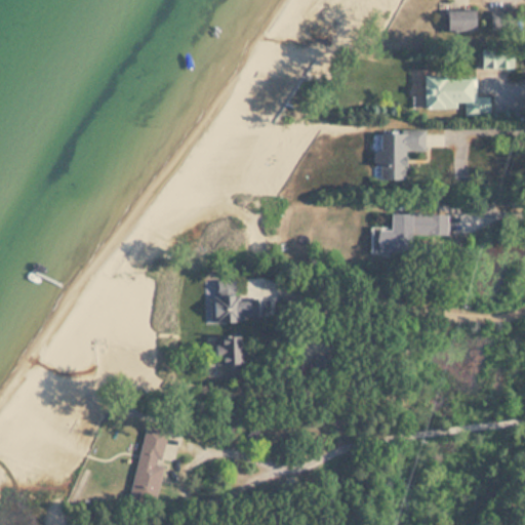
[(474,31),(474,10),(443,10),(443,31),(474,31)]
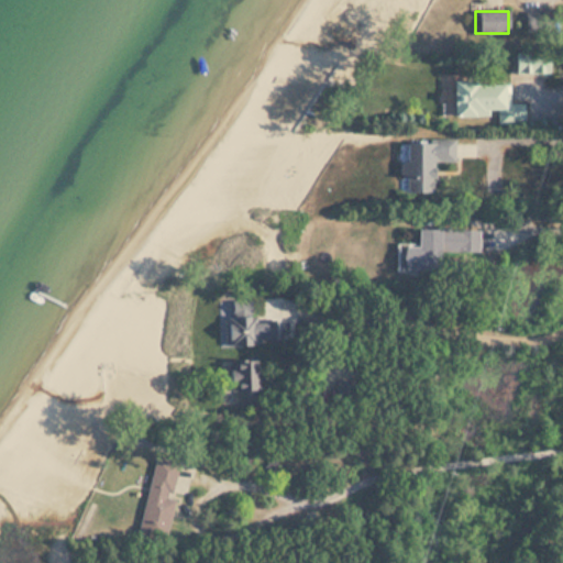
[(508,83),(451,84),(451,116),(497,116),(497,123),(525,123),(525,103),(509,103),(508,83)]
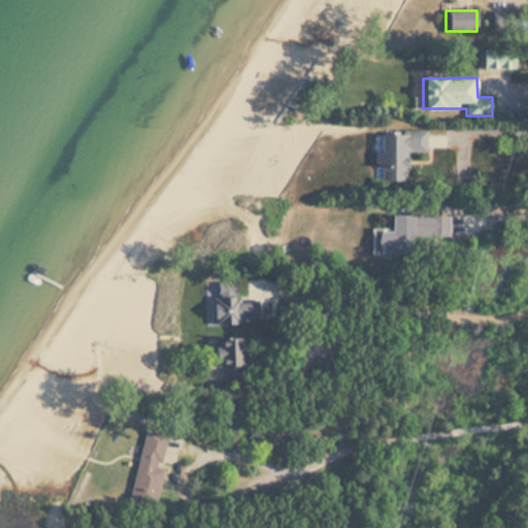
[(406,152),(427,151),(427,132),(375,133),(376,182),(406,180),(406,152)]
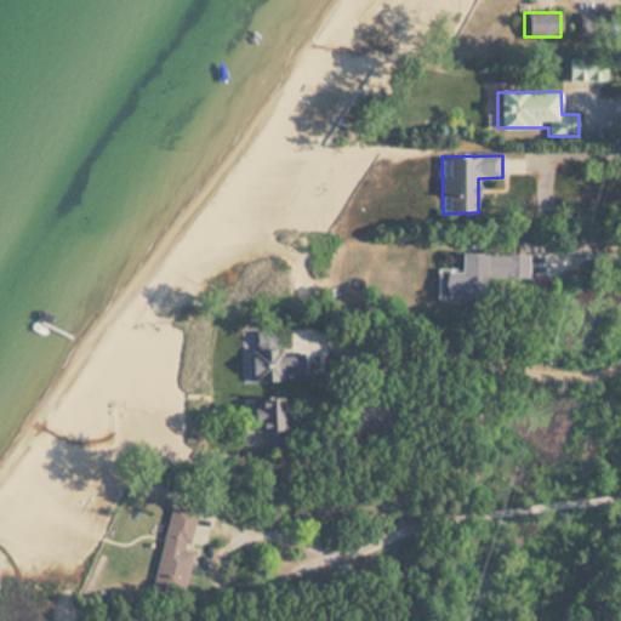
[(437,269),(437,300),(486,300),(486,252),(463,252),(463,269),(437,269)]
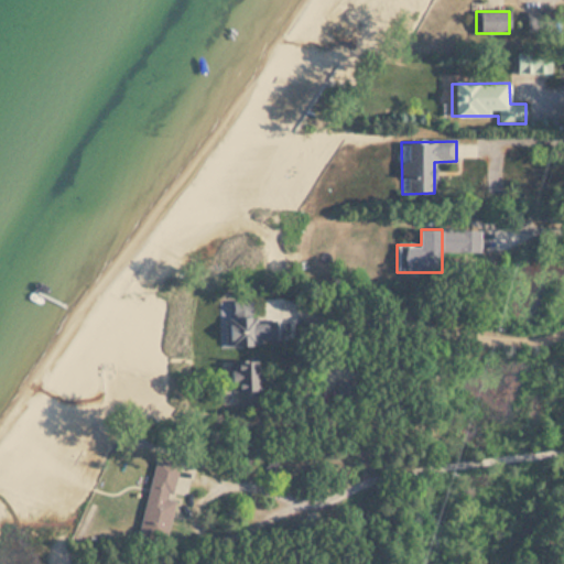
[(284,344),(284,320),(251,321),(251,304),(227,304),(228,346),(284,344)]
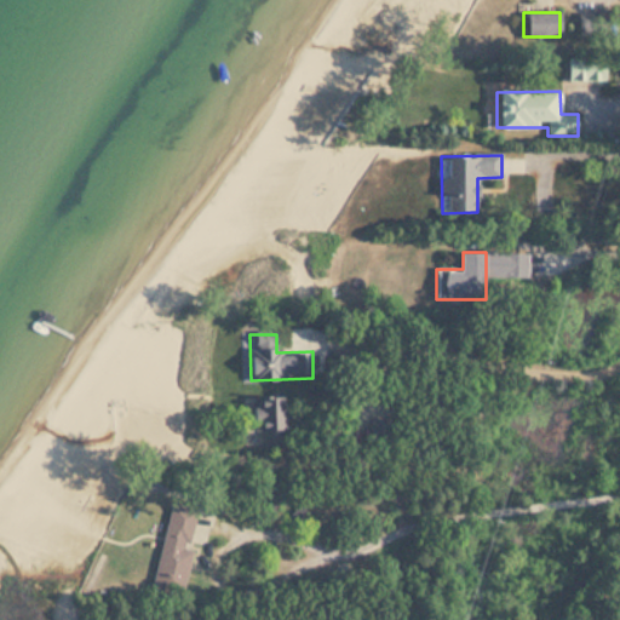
[(285,397),(247,397),(247,445),(285,445),(285,397)]
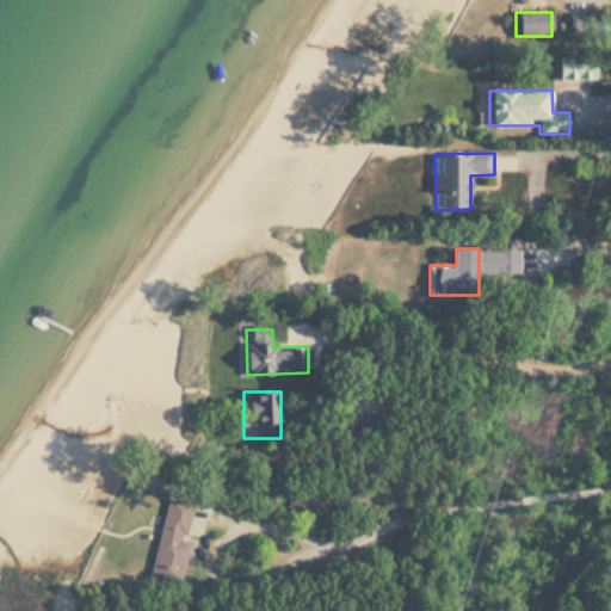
[(189,542),(185,541),(193,503),(168,498),(153,576),(180,581),(189,542)]
